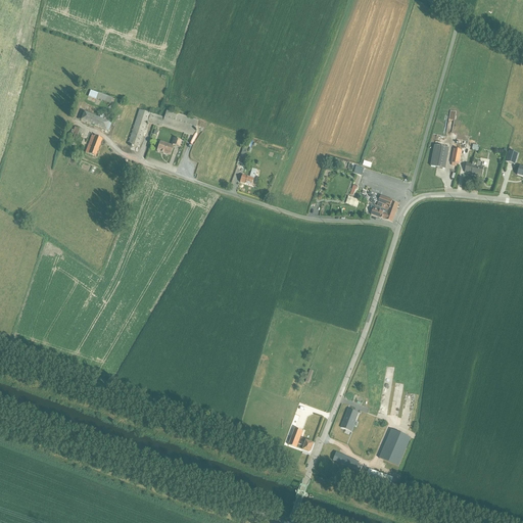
[(91,90),(88,97),(96,100),(97,99),(102,101),(101,102),(104,103),(104,102),(109,104),(108,107),(111,108),(114,99),(112,98),(98,93),(91,90)]
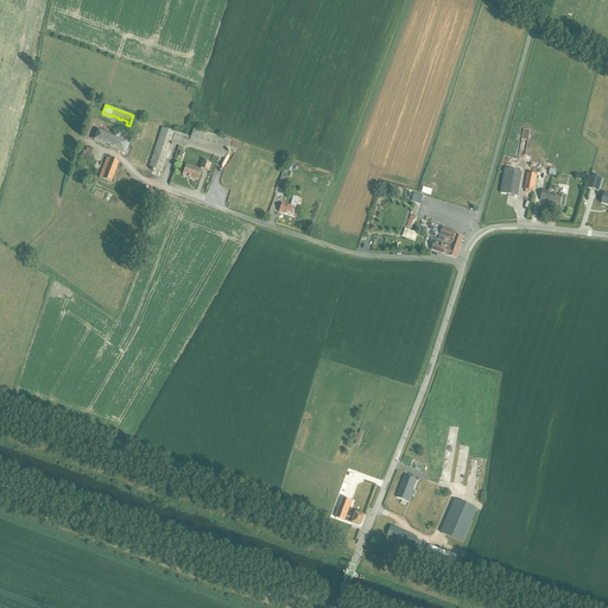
[(160,127),(149,169),(162,172),(171,143),(188,149),(189,146),(225,158),(230,140),(194,128),(191,137),(176,132),(175,132),(160,127)]
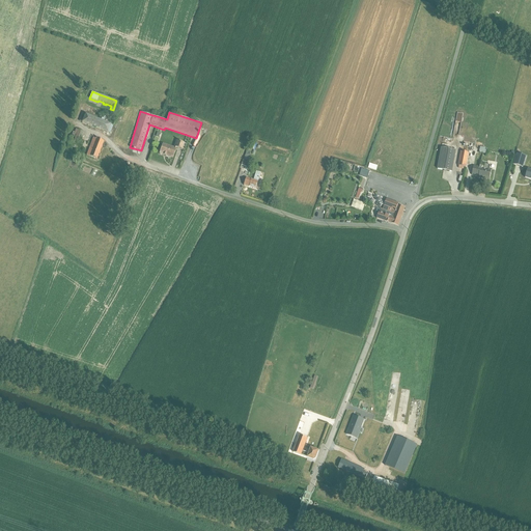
[(82,113),(79,120),(82,121),(82,122),(108,133),(108,132),(110,133),(116,118),(103,113),(100,119),(82,113)]
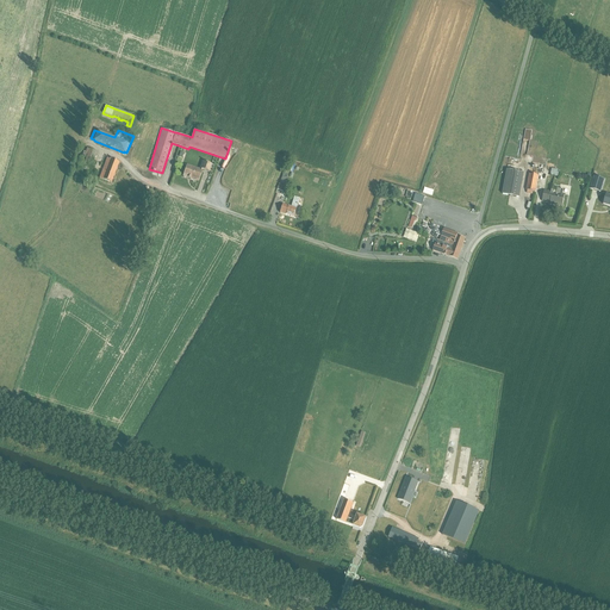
[(83,151),(78,167),(92,173),(97,162),(94,161),(97,151),(87,148),(86,151),(83,151)]
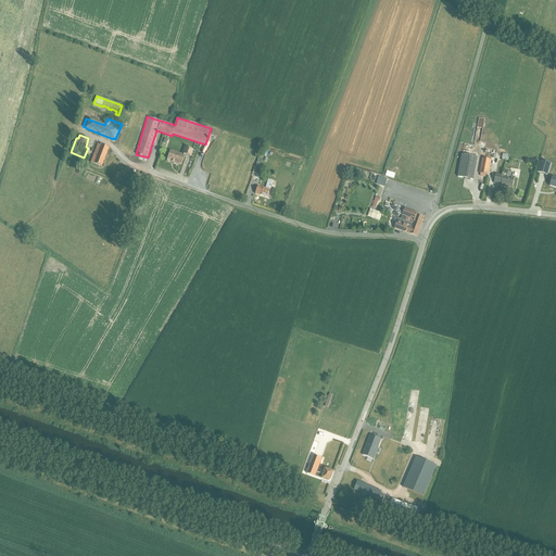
[(98,143),(91,162),(102,166),(109,148),(98,143)]
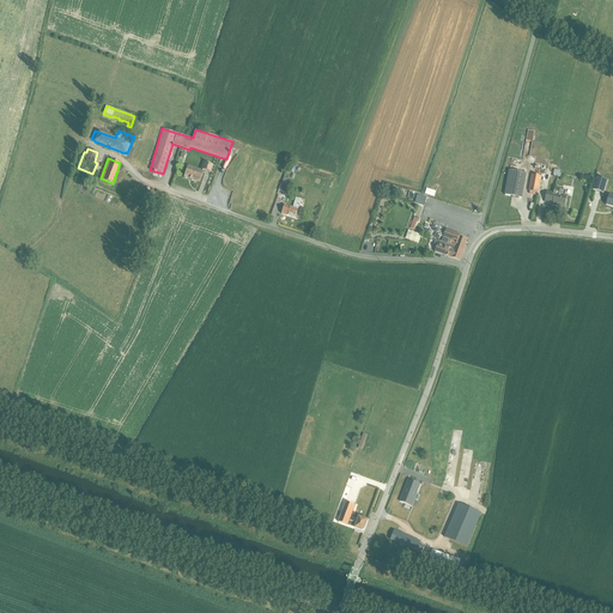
[(188,165),(183,177),(200,182),(204,170),(211,173),(213,165),(204,162),(201,170),(188,165)]
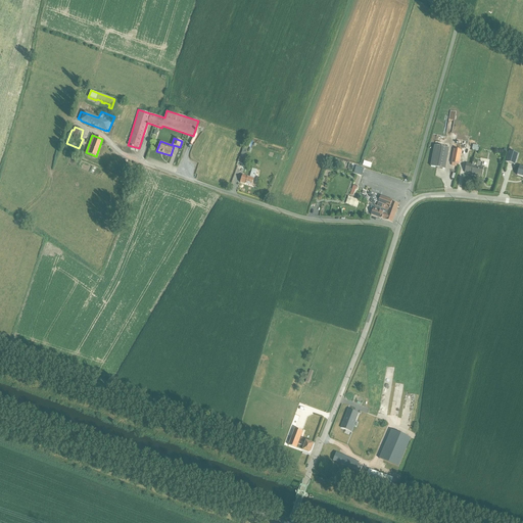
[(435,145),(431,167),(445,170),(449,148),(435,145)]
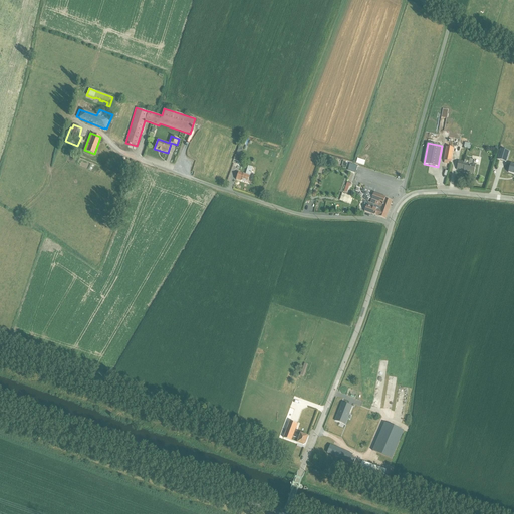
[(235,155),(233,160),(239,162),(241,157),(239,156),(243,147),(239,146),(236,154),(238,155),(238,156),(235,155)]
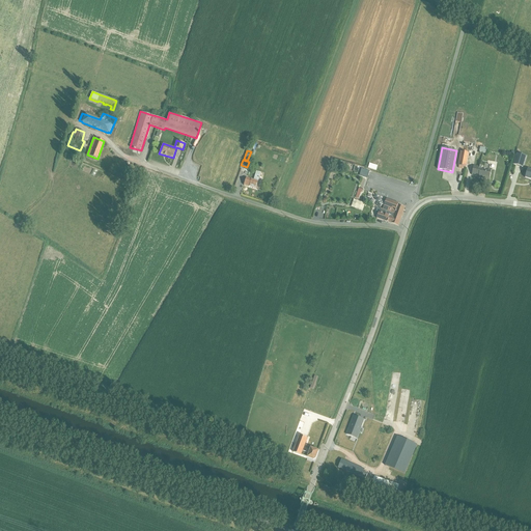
[(269,162),(271,154),(259,150),(257,160),(269,162)]
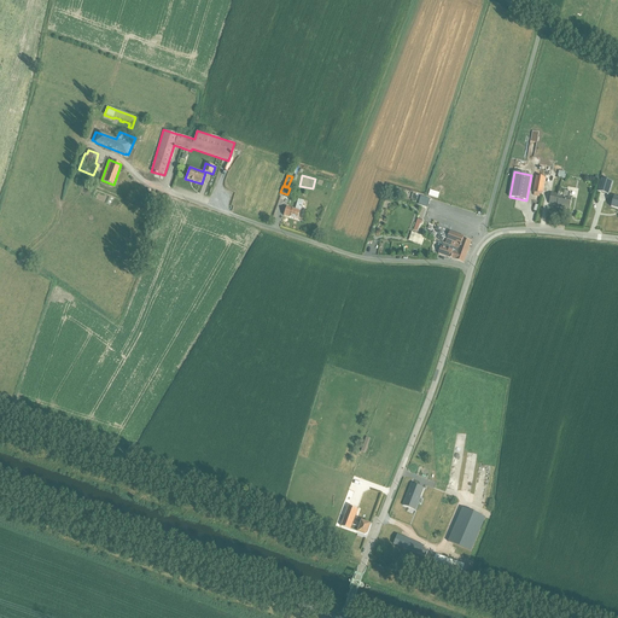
[(536,176),(534,193),(535,193),(534,196),(540,197),(541,194),(542,194),(546,178),(536,176)]
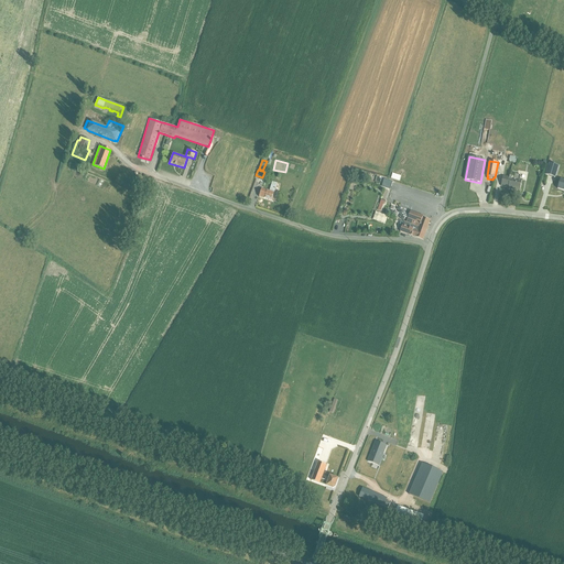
[(548,163),(544,175),(554,179),(559,167),(548,163)]
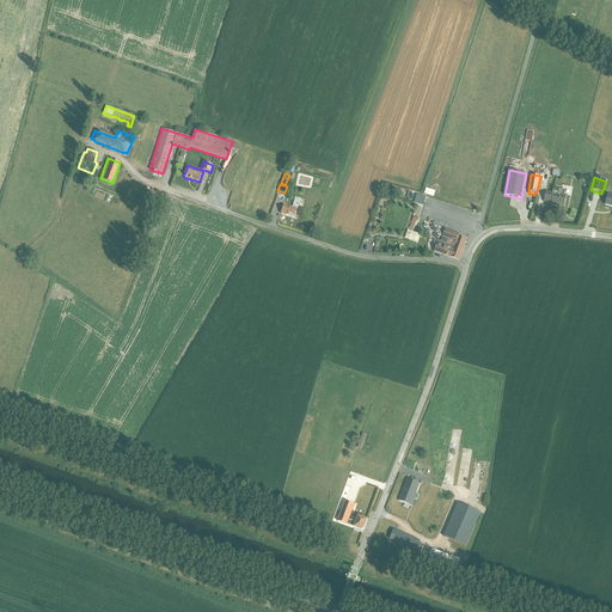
[(546,191),(544,201),(552,203),(551,204),(564,207),(567,195),(564,195),(565,190),(560,190),(560,191),(554,191),(554,193),(546,191)]
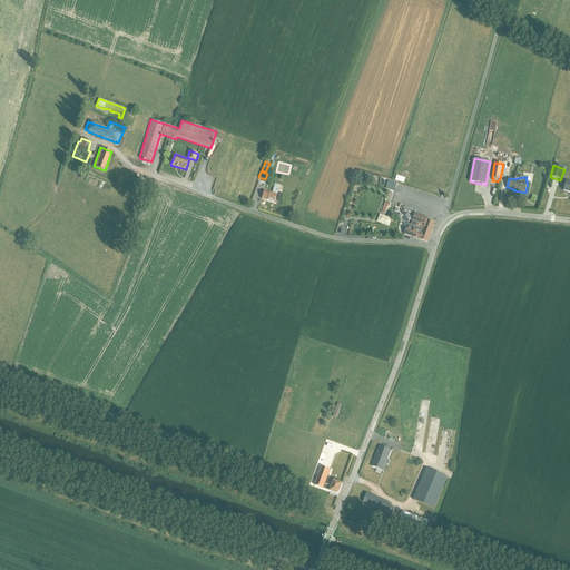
[(394,189),(396,183),(390,180),(387,187),(394,189)]
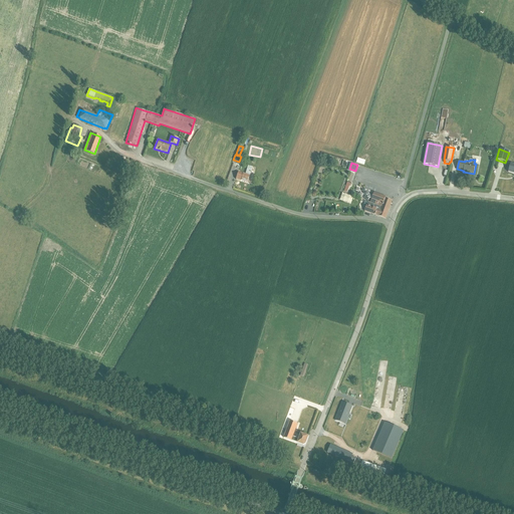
[(238,172),(236,179),(250,184),(253,177),(254,177),(255,173),(251,172),(253,168),(248,166),(246,174),(238,172)]
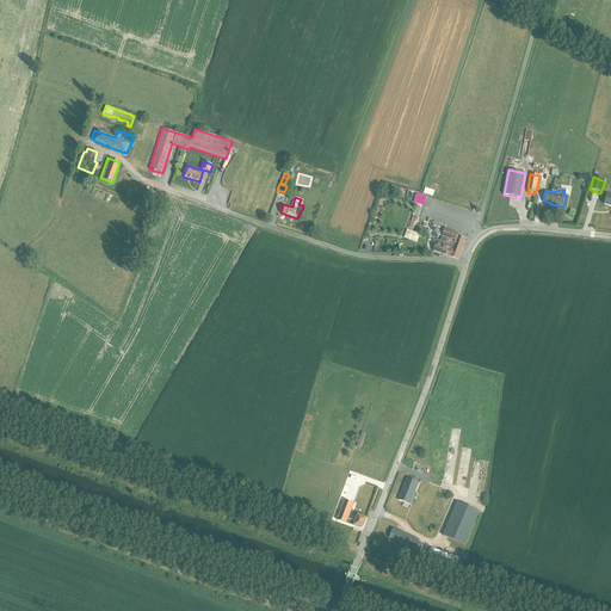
[(438,240),(433,251),(458,260),(466,239),(458,236),(460,234),(445,229),(440,241),(438,240)]
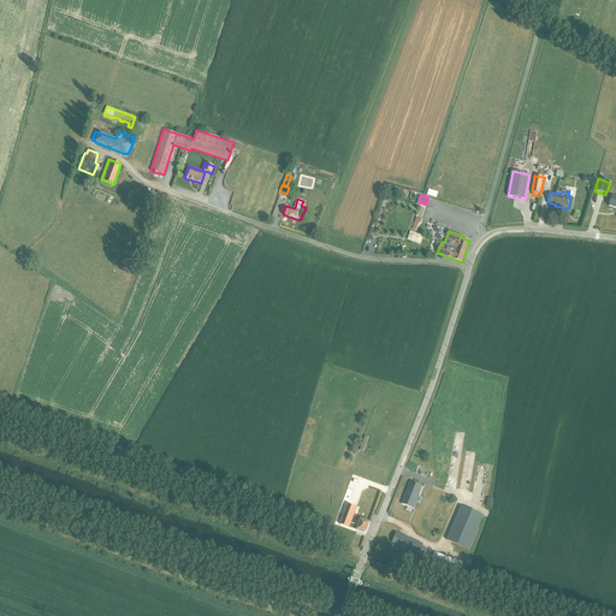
[(410,483),(402,504),(414,509),(422,487),(410,483)]
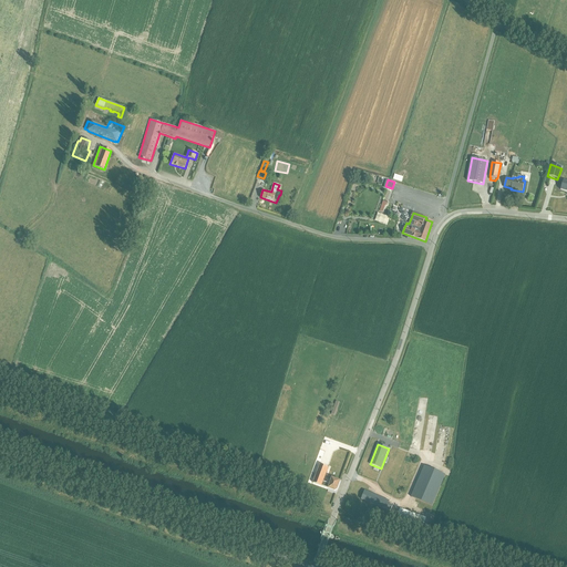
[(319,464),(312,483),(336,491),(337,490),(340,481),(331,478),(329,484),(323,482),(329,468),(319,464)]
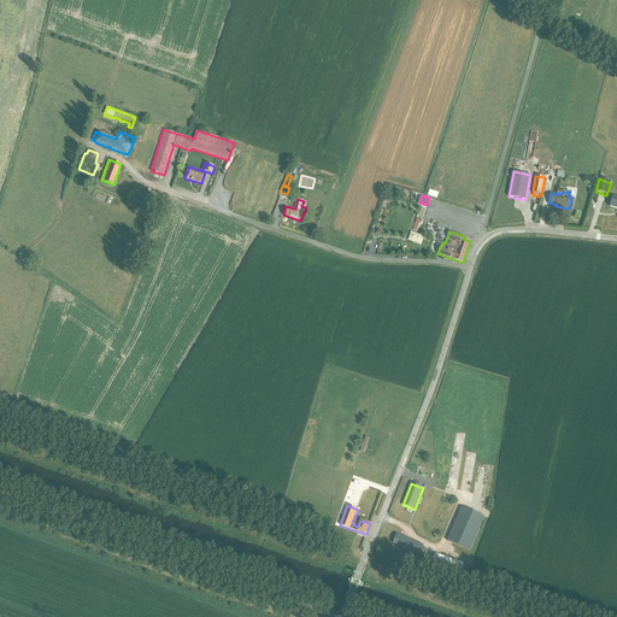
[(462,506),(447,541),(470,551),(485,517),(462,506)]
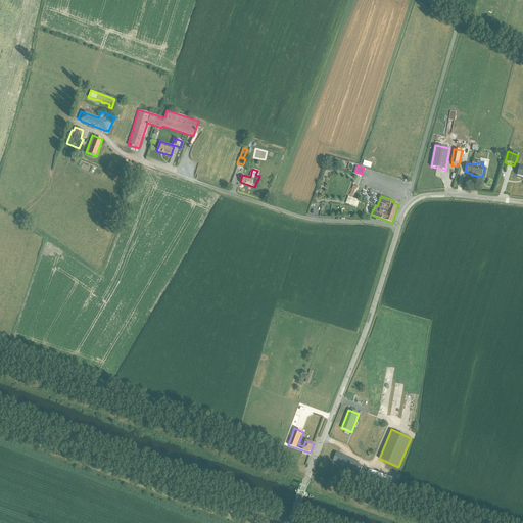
[(336,440),(345,445),(350,435),(340,430),(336,440)]
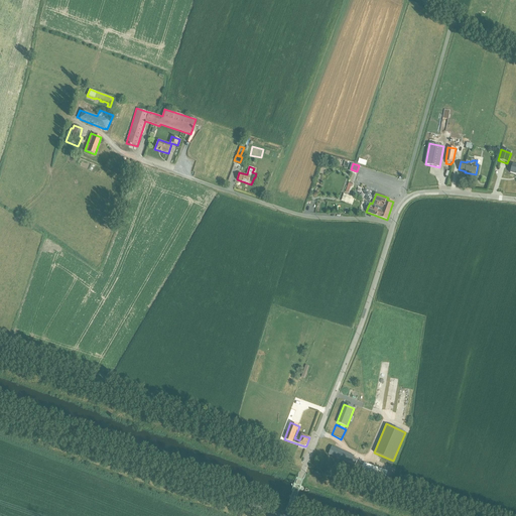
[(333,446),(329,455),(355,466),(358,461),(354,459),(355,456),(333,446)]
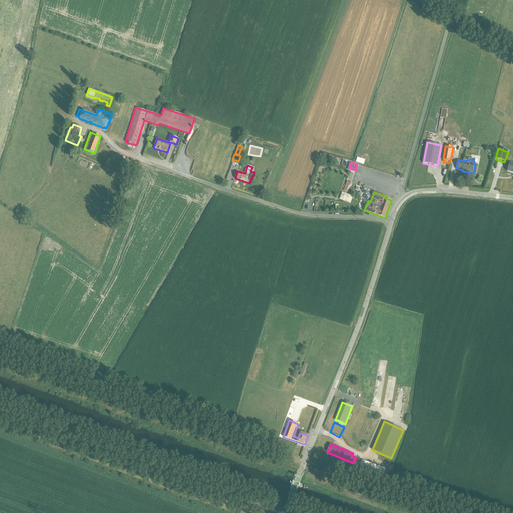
[(362,460),(360,468),(383,476),(386,468),(362,460)]
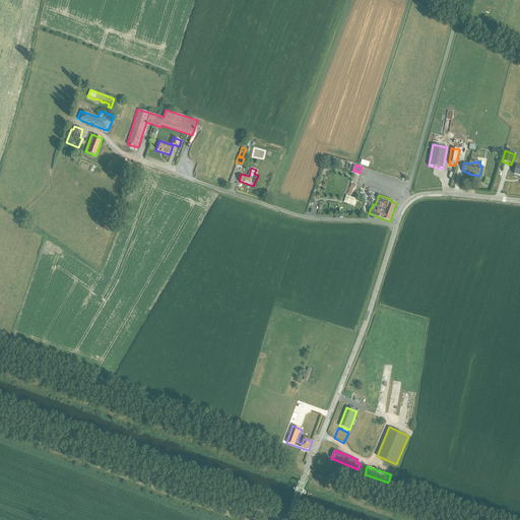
[(301,479),(290,511),(291,511),(293,512),(295,512),(296,513),(307,481),(306,481),(304,480),(302,480),(301,479)]
